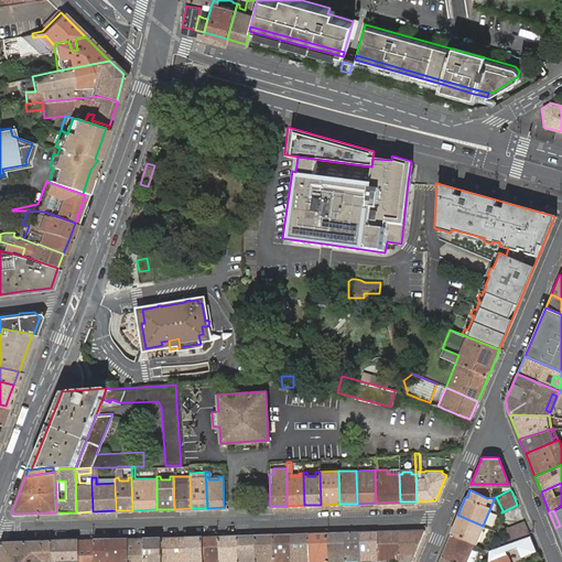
[(473,543),(475,543),(483,526),(457,515),(450,532),(473,543)]
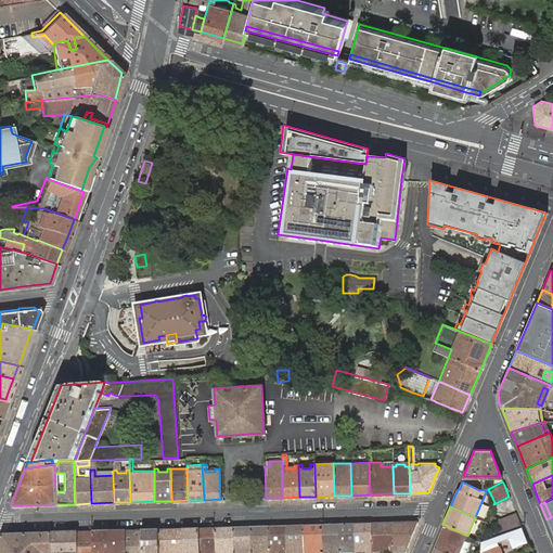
[(511,530),(521,526),(514,512),(499,518),(490,515),(489,523),(488,523),(493,536),(511,530)]
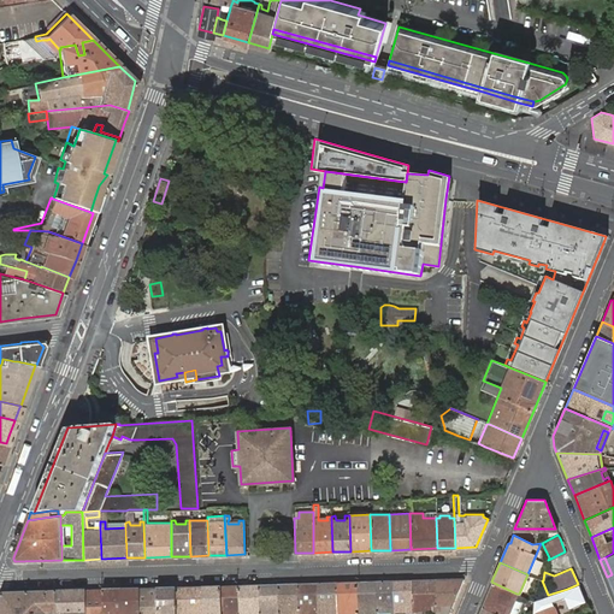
[(436,578),(409,579),(411,613),(417,613),(418,610),(427,610),(427,604),(436,604),(436,578)]
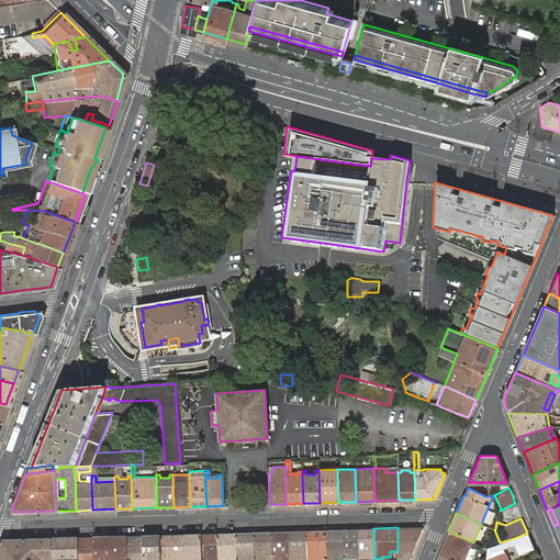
[(422,527),(398,527),(398,551),(390,551),(390,557),(393,556),(401,556),(401,559),(404,559),(407,559),(412,551),(422,527)]
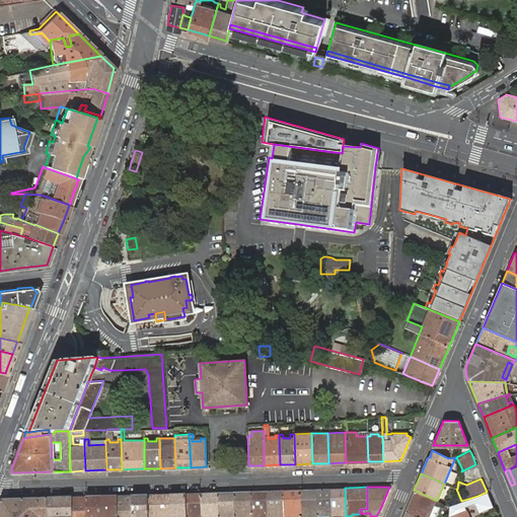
[(330,488),(315,489),(315,516),(330,516),(331,514),(330,488)]
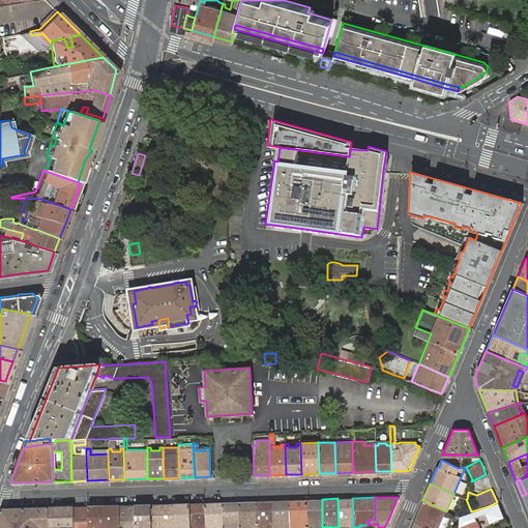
[(353,527),(352,498),(338,498),(339,525),(349,525),(349,527),(353,527)]
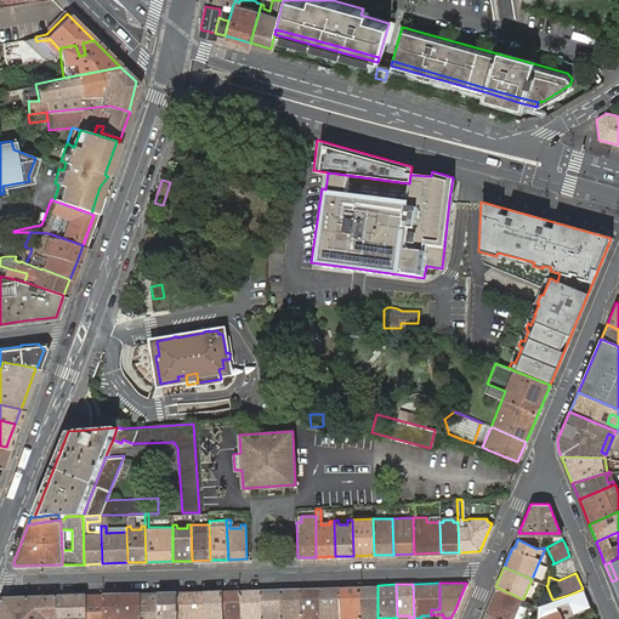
[(358,618),(358,585),(339,586),(339,618),(342,618),(344,618),(356,618),(355,618),(358,618)]
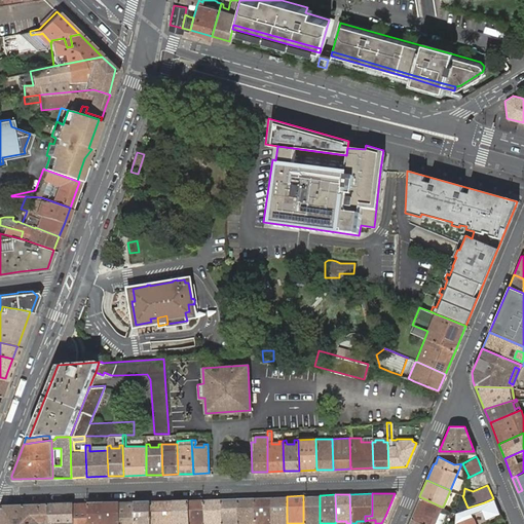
[(320,523),(320,495),(303,495),(303,523),(306,523),(307,523),(317,523),(316,523),(320,523)]
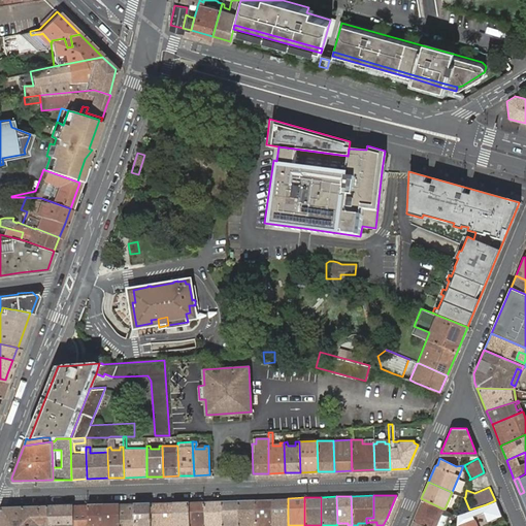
[(271,525),(271,498),(254,499),(255,525),(271,525)]
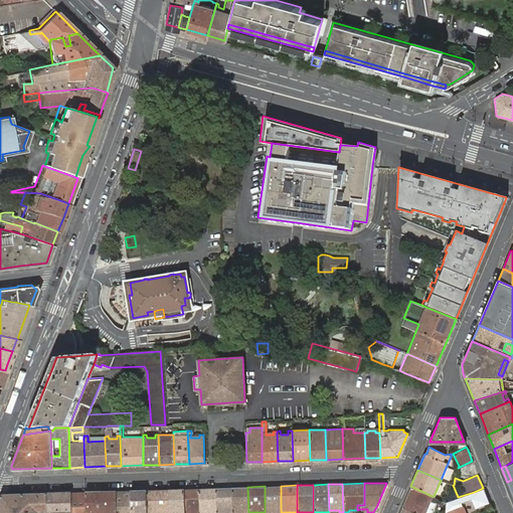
[(281,512),(281,486),(265,486),(265,512),(281,512)]
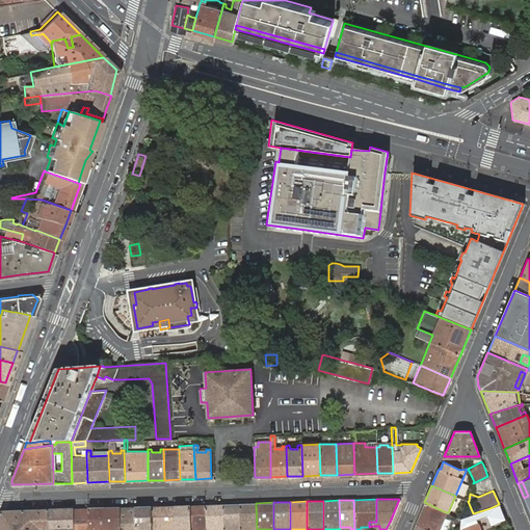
[(444,517),(446,512),(424,502),(415,525),(428,529),(440,529),(439,529),(444,517)]
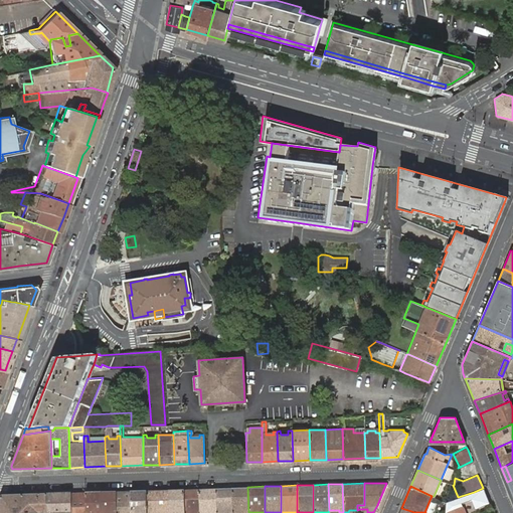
[(232,512),(231,487),(215,488),(215,512),(232,512)]
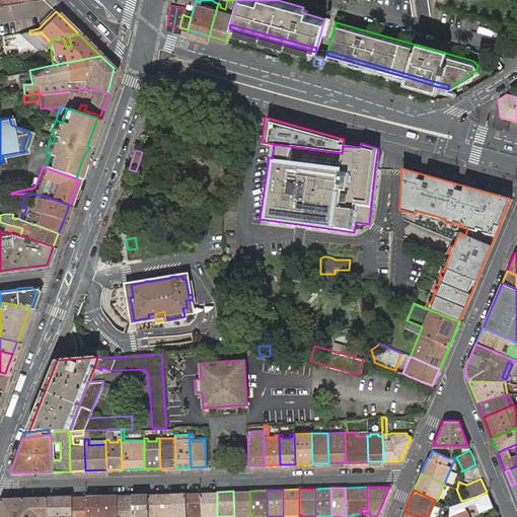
[(250,516),(249,491),(233,491),(234,516),(250,516)]
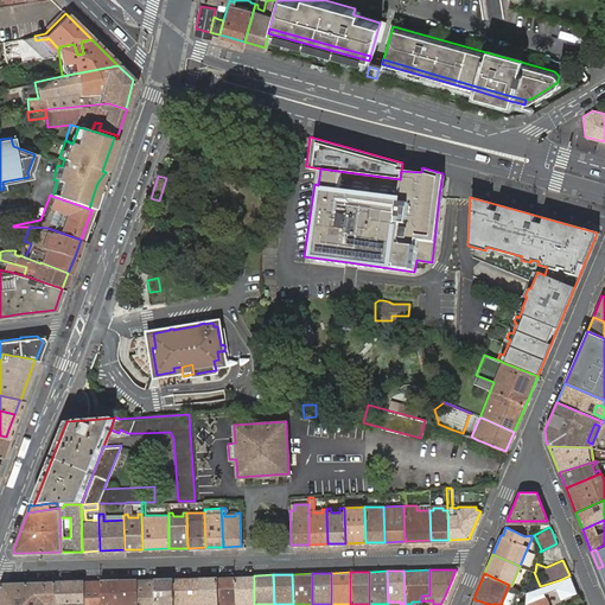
[(217,604),(217,575),(199,577),(199,604),(217,604)]
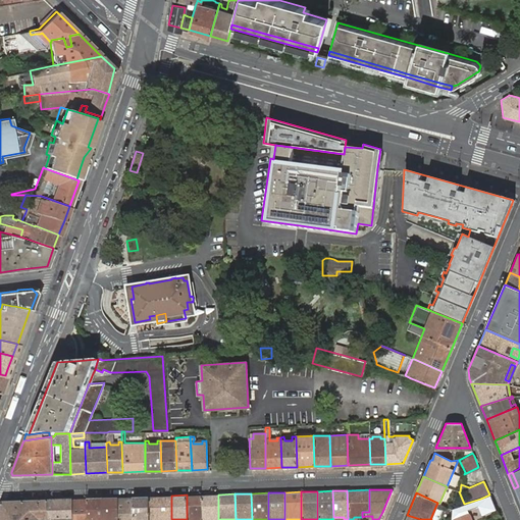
[(202,519),(201,495),(187,495),(187,519),(202,519)]
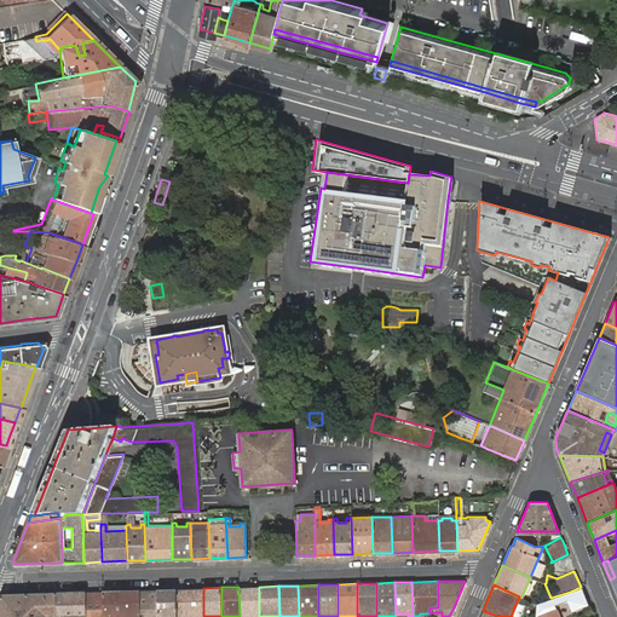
[(259,616),(259,587),(238,587),(240,616),(259,616)]
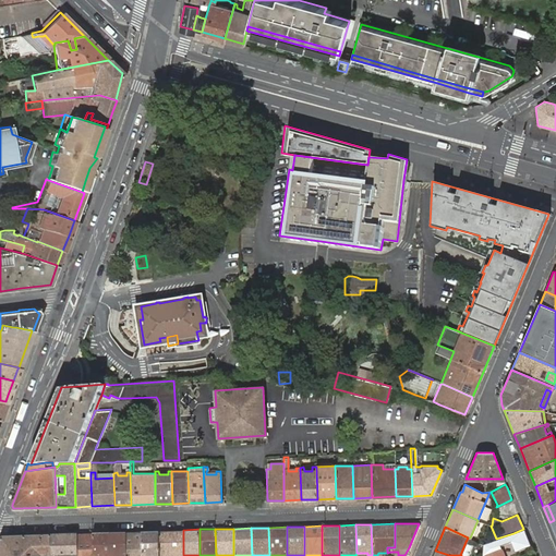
[(503,555),(500,546),(499,544),(511,539),(512,542),(511,543),(514,550),(529,544),(523,529),(514,533),(496,539),(486,543),(483,544),(482,555),(503,555)]
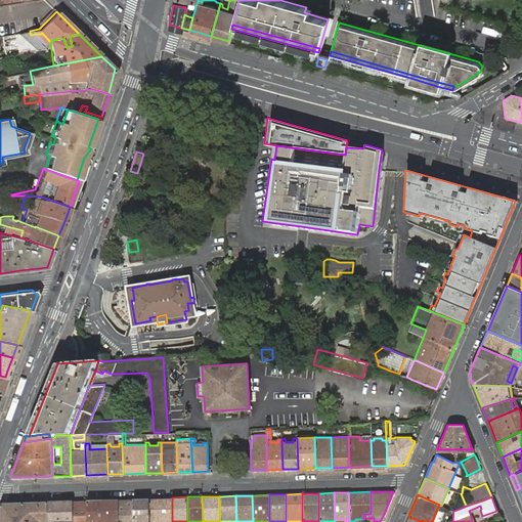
[(172,521),(172,497),(148,498),(149,521),(172,521)]
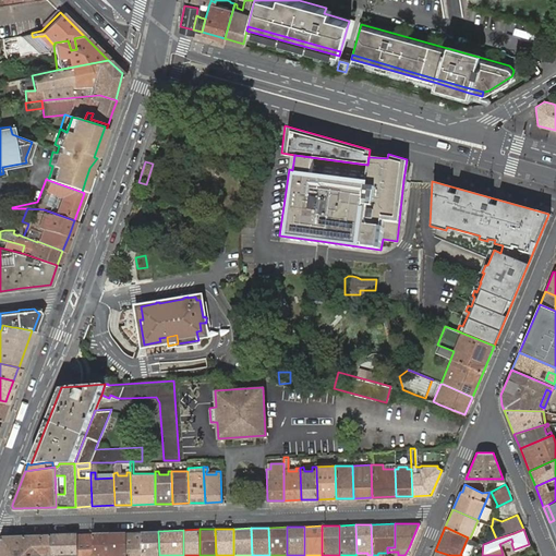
[(125,555),(125,531),(109,532),(110,555),(125,555)]
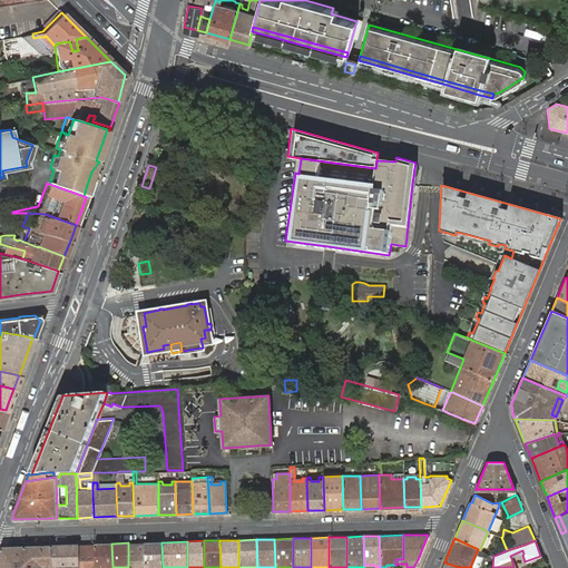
[(146,567),(145,542),(128,542),(128,567),(146,567)]
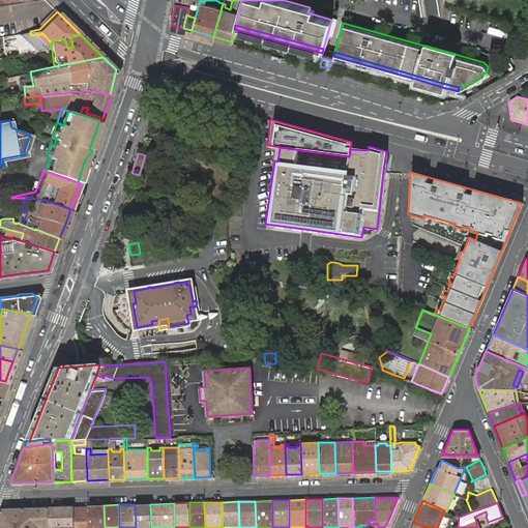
[(151,527),(150,504),(135,504),(136,527),(151,527)]
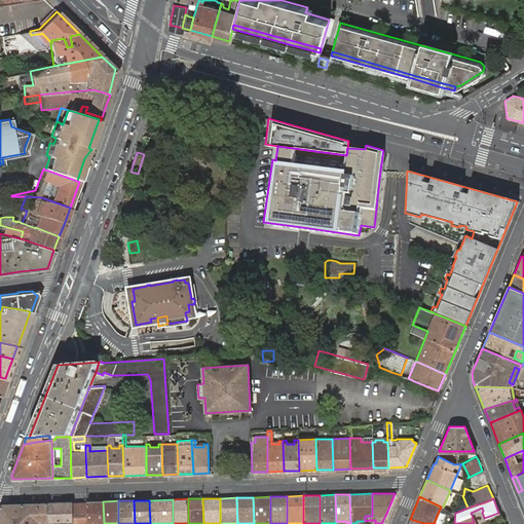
[(72,502),(73,522),(73,523),(88,523),(87,501),(72,502)]
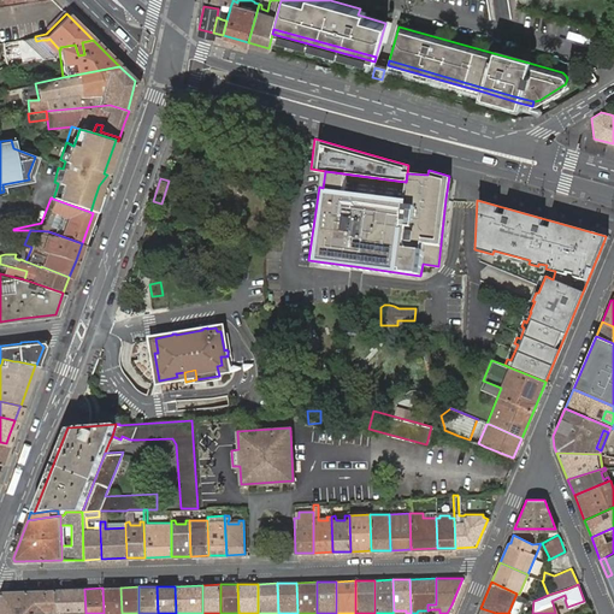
[(122,613),(120,588),(102,588),(104,613),(122,613)]
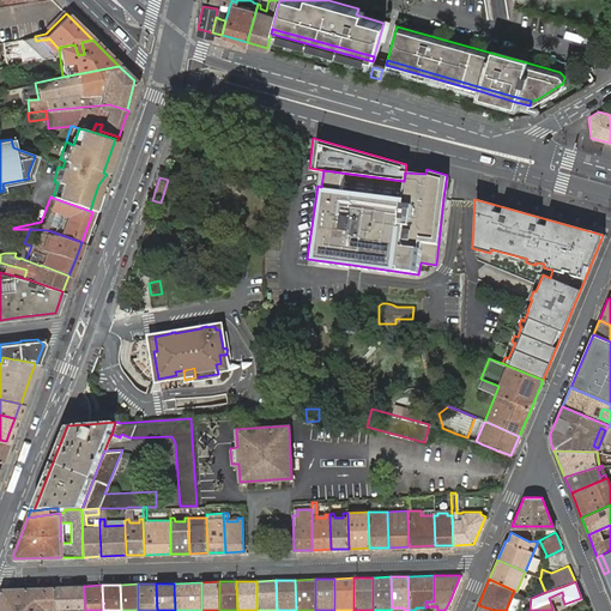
[(48,610),(56,610),(55,586),(1,588),(0,592),(0,610),(35,610),(48,610)]
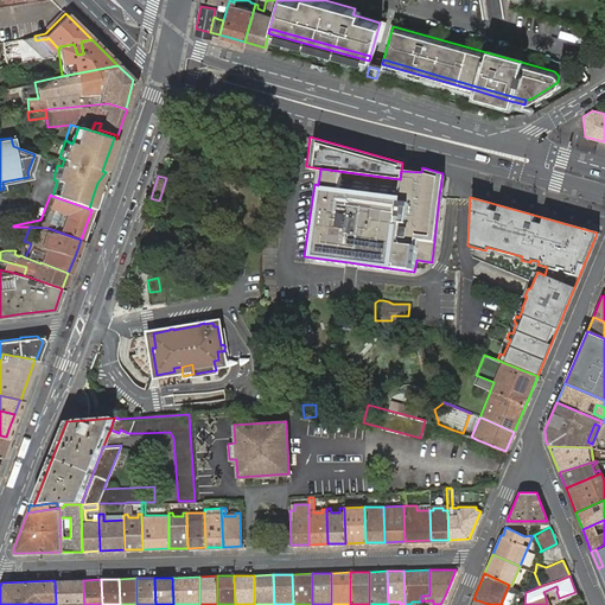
[(55,580),(56,604),(84,603),(83,580),(55,580)]
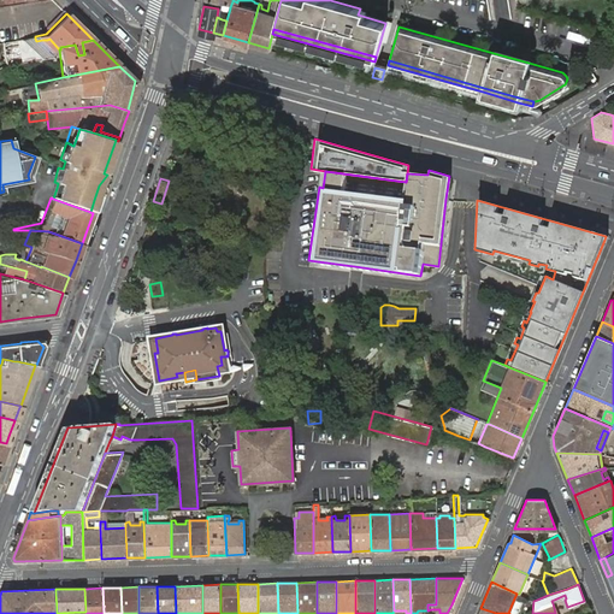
[(513,613),(519,601),(514,598),(508,613),(509,613),(511,613),(513,613)]
